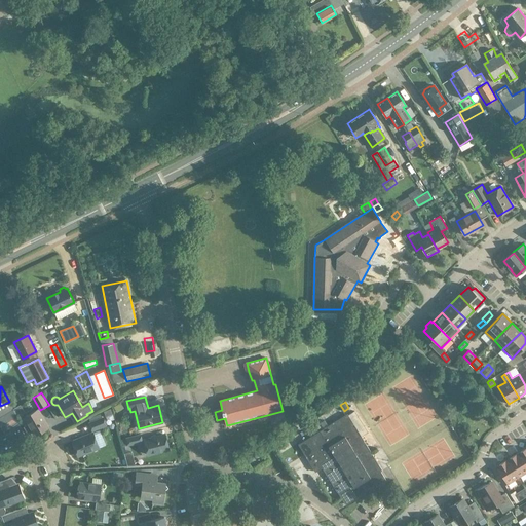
[(28,423),(23,426),(27,434),(32,430),(35,435),(48,426),(37,409),(24,417),(28,423)]
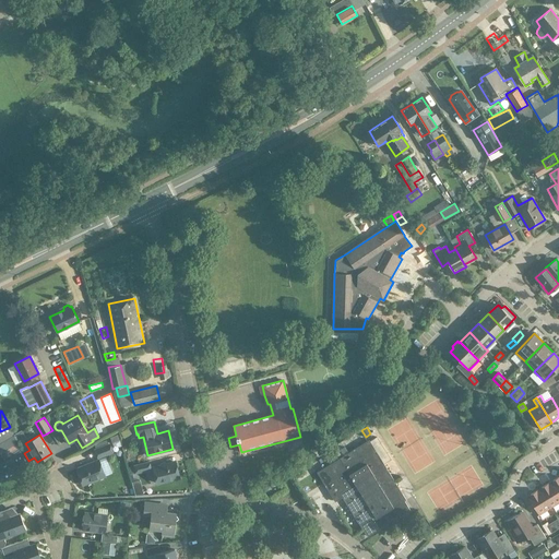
[(111,442),(114,449),(121,445),(119,439),(117,435),(109,437),(111,442)]
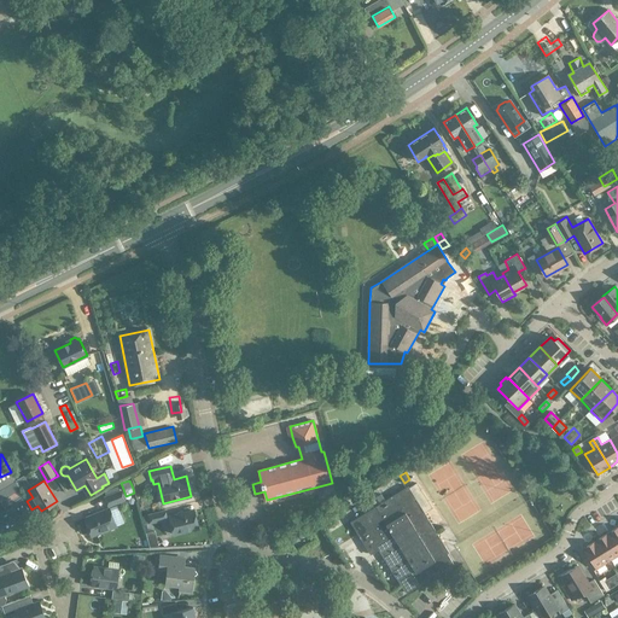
[(109,506),(126,500),(122,489),(118,490),(117,487),(104,493),(109,506)]
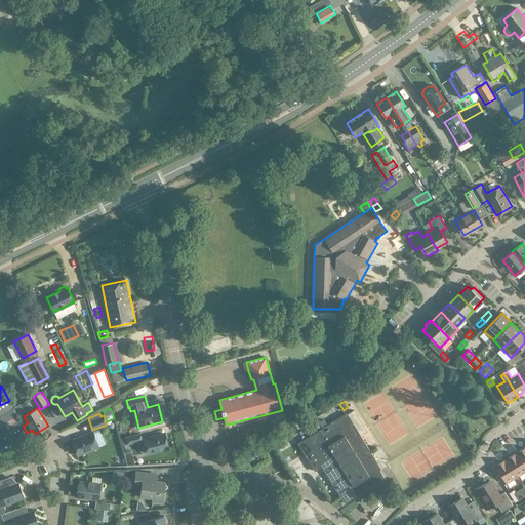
[(317,433),(308,438),(307,439),(306,439),(297,445),(301,452),(304,453),(304,454),(306,458),(307,459),(315,473),(322,468),(324,472),(325,473),(339,496),(344,503),(345,505),(385,480),(385,479),(380,472),(381,471),(371,454),(371,453),(360,435),(347,414),(327,427),(323,429),(322,430),(320,431),(317,433)]
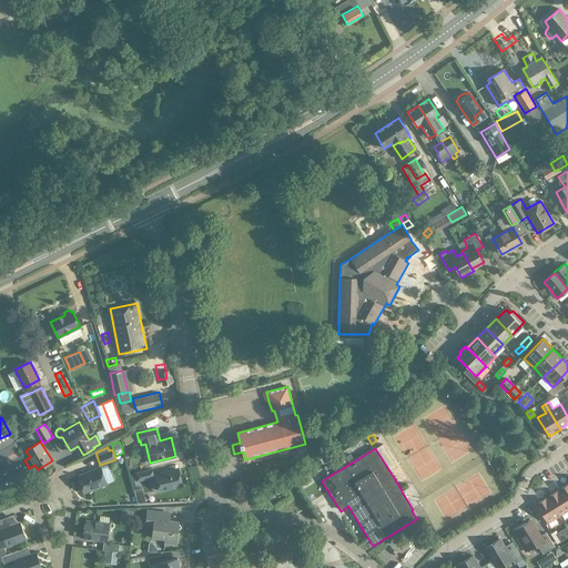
[(350,464),(354,462),(351,455),(343,459),(340,462),(343,468),(346,466),(348,465),(350,464)]
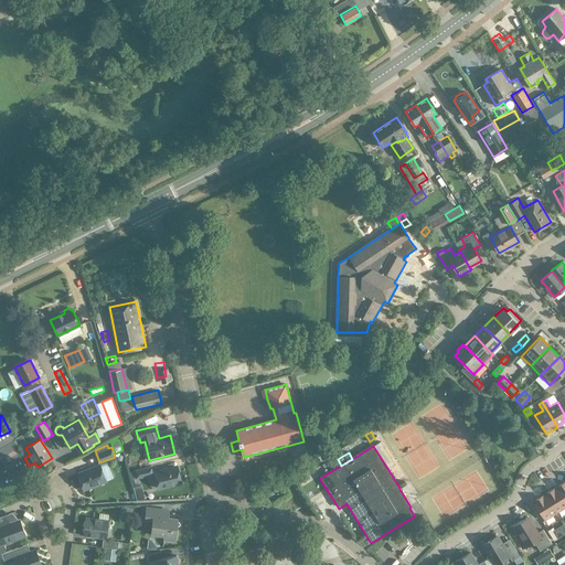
[(19,454),(8,461),(9,464),(0,469),(0,483),(2,487),(14,479),(14,480),(22,476),(18,470),(25,466),(19,454)]
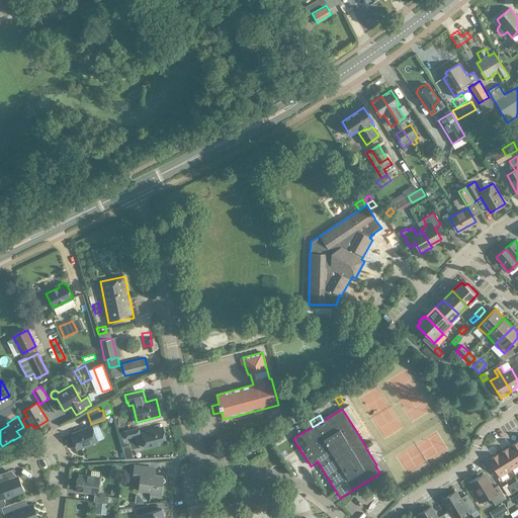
[(92,425),(71,433),(77,448),(97,440),(92,425)]
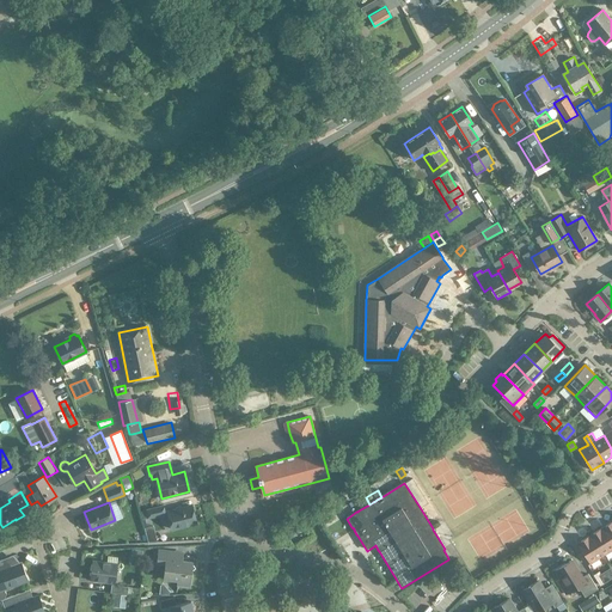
[(141,510),(144,519),(150,518),(150,519),(167,514),(165,505),(147,509),(141,510)]
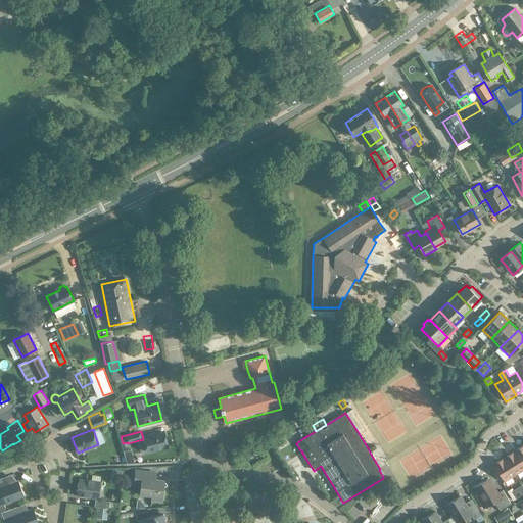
[(164,431),(143,436),(147,452),(169,446),(164,431)]
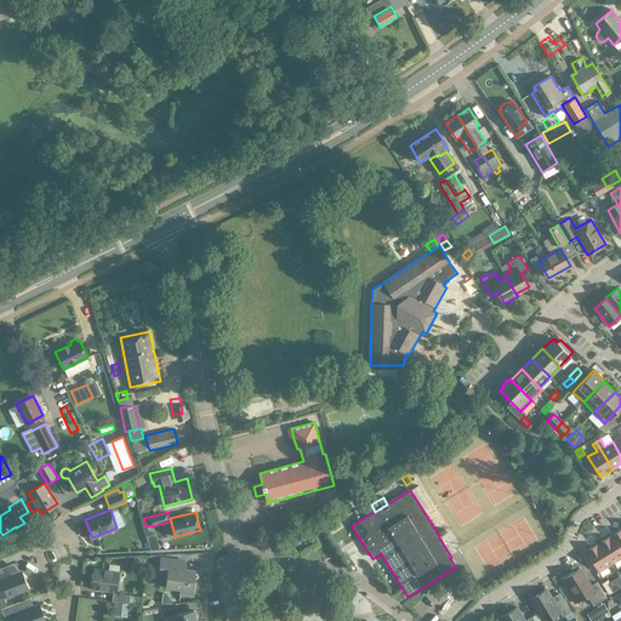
[(620,551),(611,535),(598,543),(611,564),(614,563),(620,558),(620,559),(620,551)]
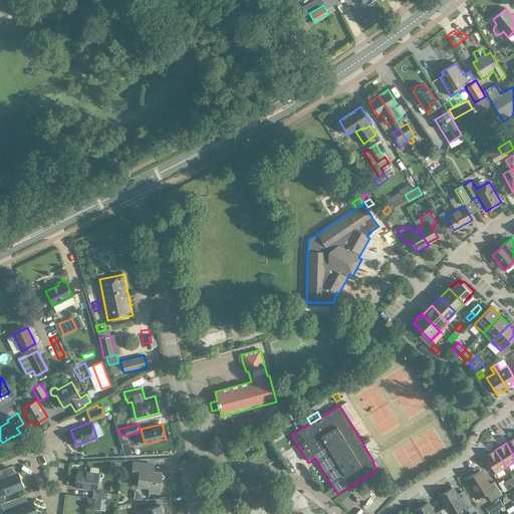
[(506,467),(495,450),(485,456),(496,473),(503,469),(508,473),(511,471),(508,466),(506,467)]
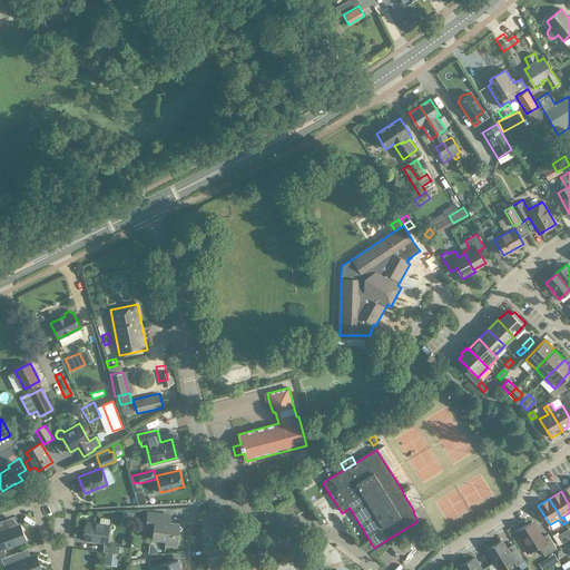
[(124,512),(123,523),(131,523),(133,512),(124,512)]
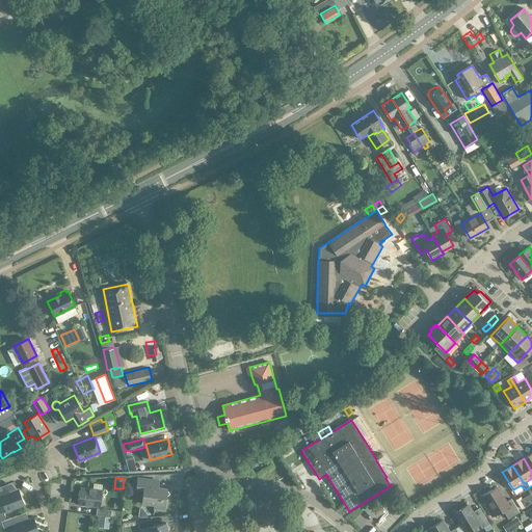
[(166,496),(170,493),(167,489),(167,488),(154,487),(155,480),(138,478),(137,489),(144,490),(143,502),(155,504),(155,508),(165,509),(166,496)]
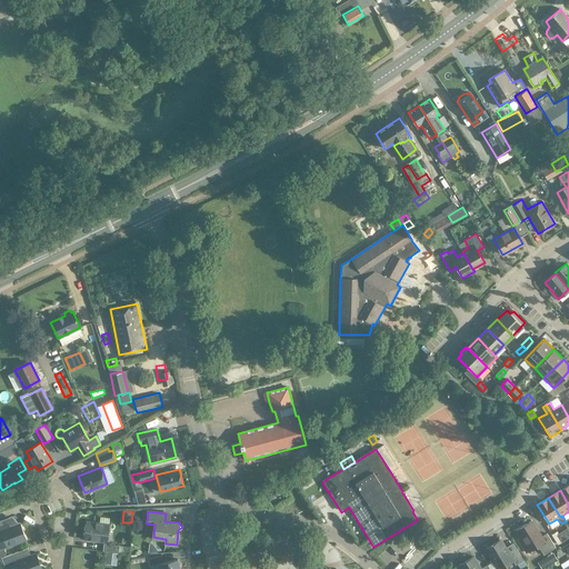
[(0,557),(5,556),(6,551),(5,548),(26,539),(19,522),(3,528),(1,520),(0,520),(0,557)]
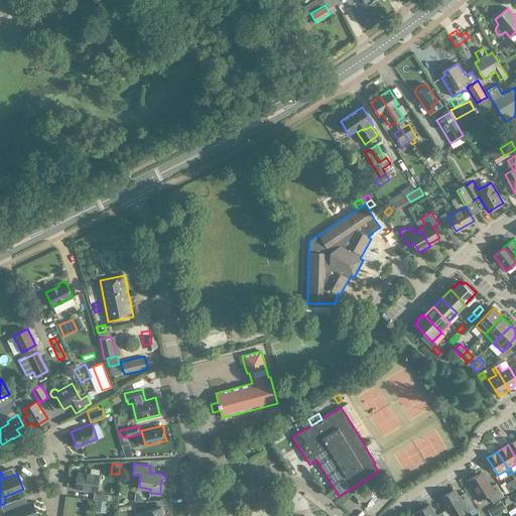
[(99,475),(91,474),(79,473),(77,488),(97,491),(99,475)]
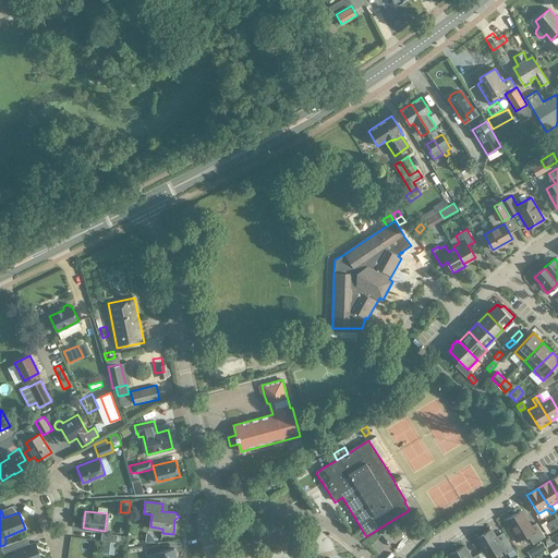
[(521,511),(507,519),(512,528),(509,530),(517,542),(528,535),(533,545),(545,537),(536,523),(531,526),(521,511)]
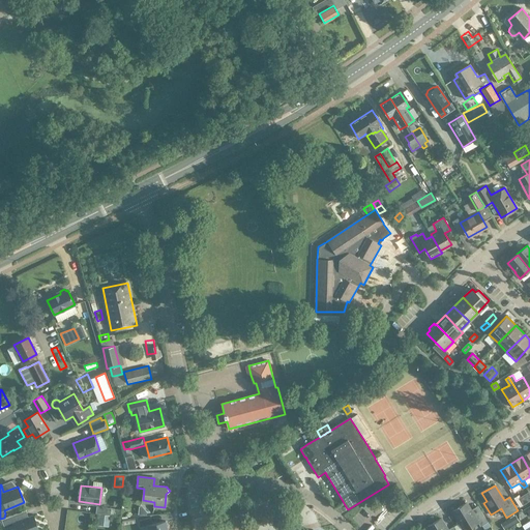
[(513,497),(519,505),(520,506),(525,503),(519,493),(513,497)]
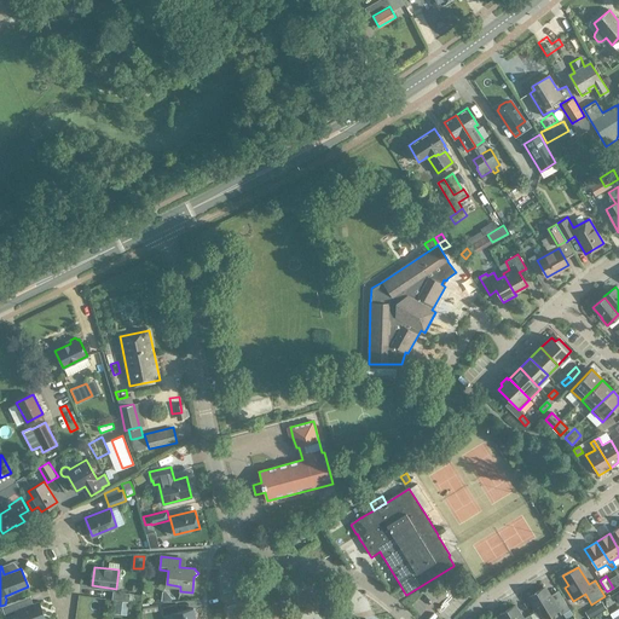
[(561,614),(563,613),(566,618),(573,614),(570,609),(561,596),(554,601),(545,586),(528,597),(541,618),(543,618),(559,609),(561,614)]
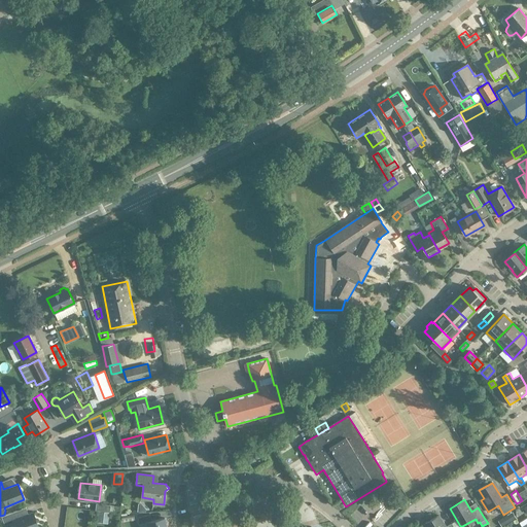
[(96,510),(99,511),(109,512),(112,512),(112,505),(110,505),(110,504),(96,503),(96,510)]
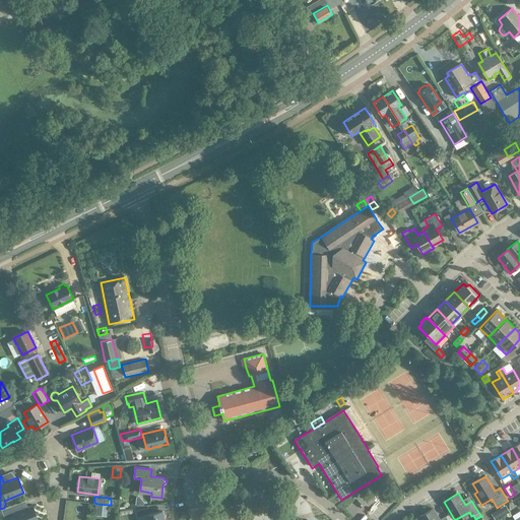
[(39,519),(33,505),(20,510),(17,504),(2,509),(5,519),(14,516),(15,519),(39,519)]
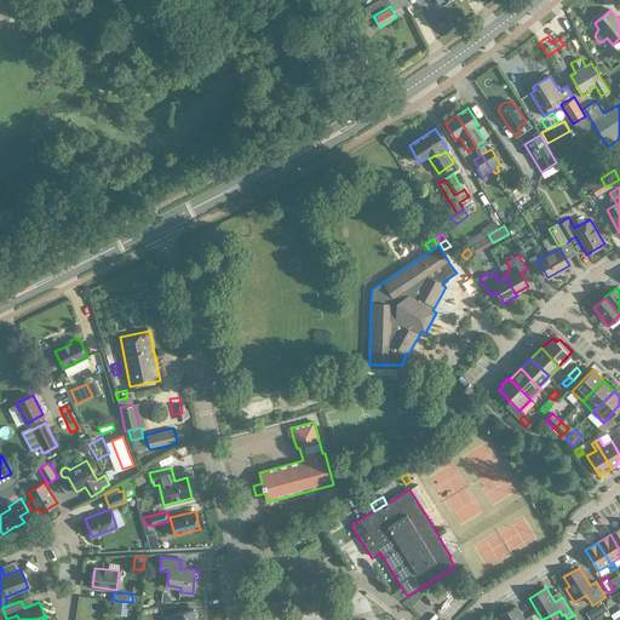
[(128,602),(116,601),(115,614),(127,615),(128,602)]
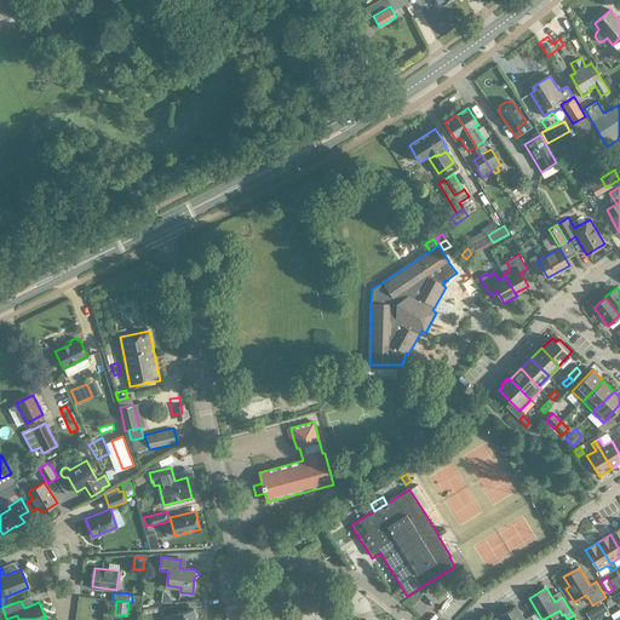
[(601,613),(606,610),(602,603),(596,606),(601,613)]
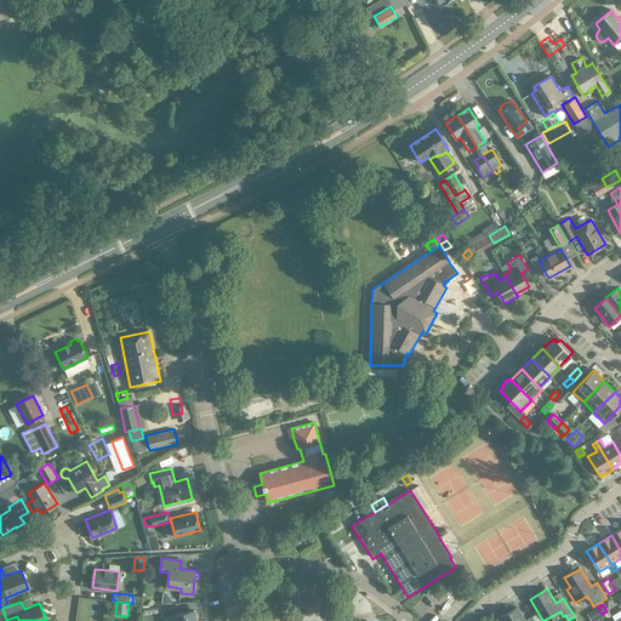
[(174,620),(197,620),(194,610),(180,613),(177,607),(163,609),(164,616),(174,615),(174,620)]
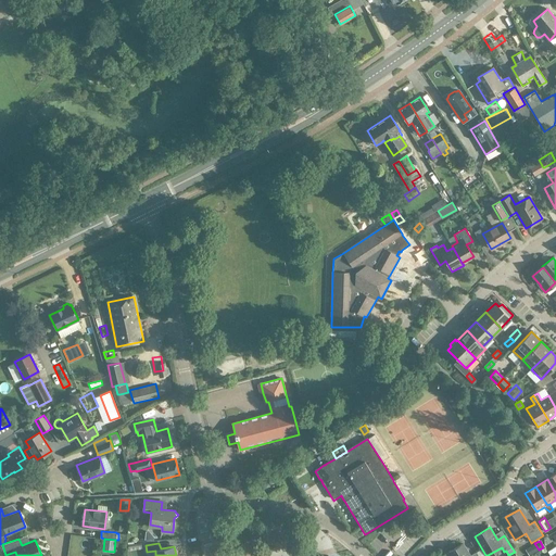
[(463,543),(447,553),(450,555),(478,555),(476,552),(470,555),(463,543)]
